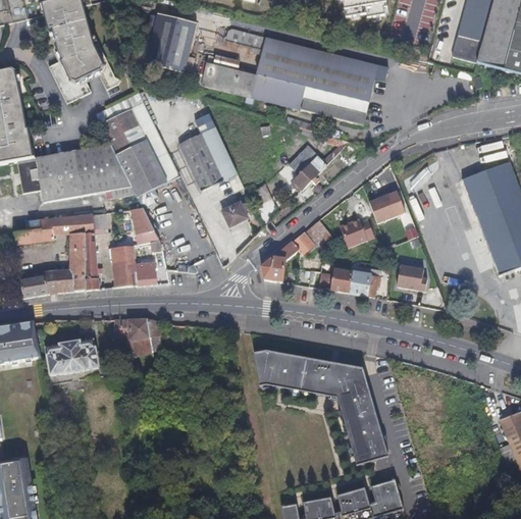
[(91,3),(90,0),(0,0),(0,24),(44,14),(41,2),(48,0),(82,0),(84,5),(91,3)]
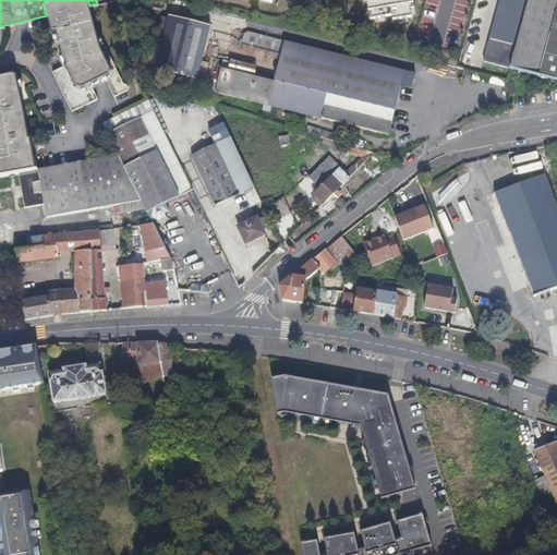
[(122,81),(99,35),(97,36),(87,0),(51,0),(44,2),(47,15),(51,32),(55,31),(59,46),(61,56),(65,63),(51,70),(52,71),(71,110),(97,97),(91,85),(105,77),(113,95),(125,88),(129,84),(122,81)]
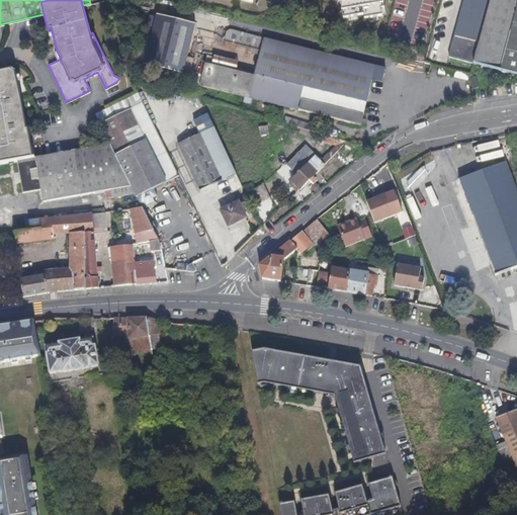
[(252,0),(337,0),(342,18),(381,11),(378,0),(252,0)]
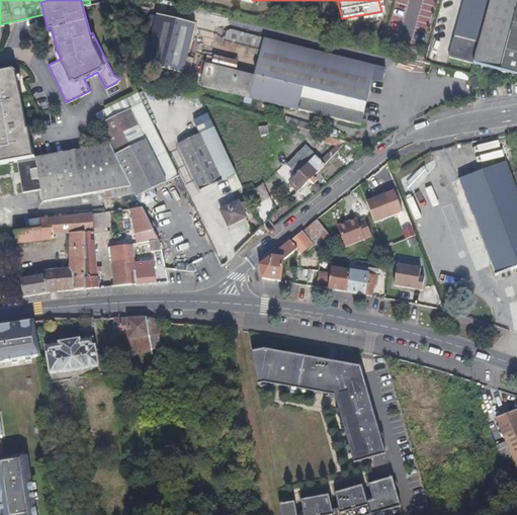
[(448,6),(449,0),(440,0),(438,10),(434,24),(432,30),(441,32),(448,6)]
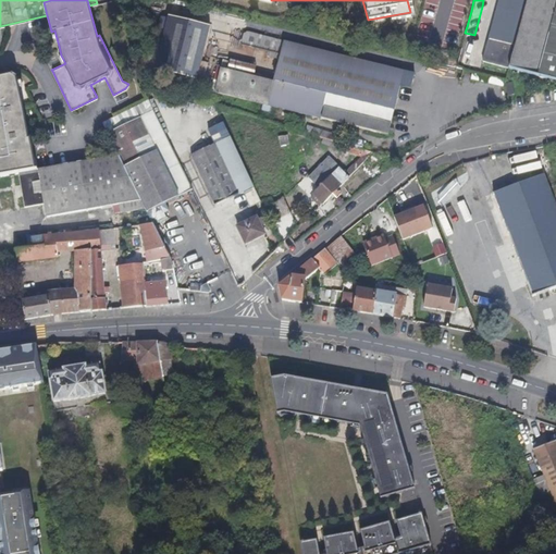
[(508,66),(526,0),(496,0),(487,36),(482,59),(508,66)]
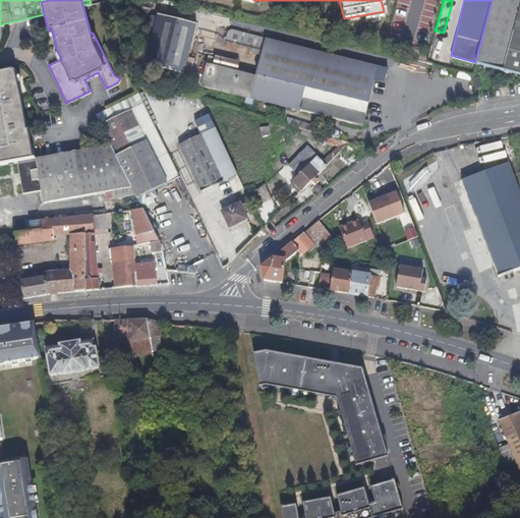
[(492,0),(475,63),(519,74),(519,0),(492,0)]
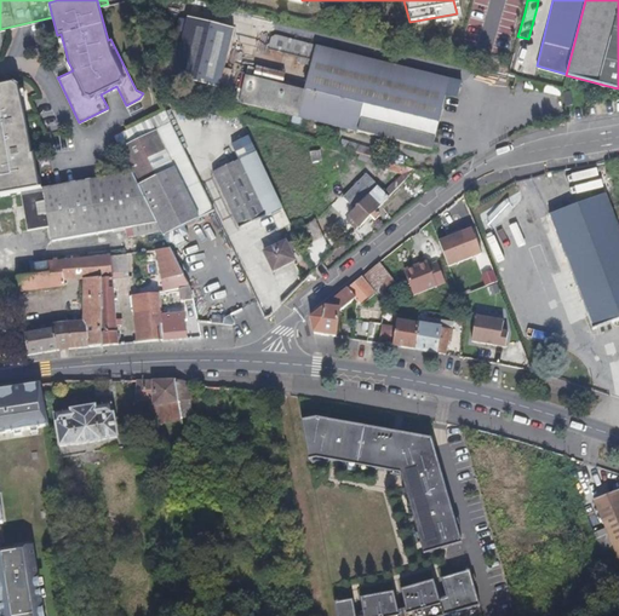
[(227,55),(234,26),(187,15),(172,75),(218,86),(219,84),(227,86),(231,68),(233,56),(227,55)]
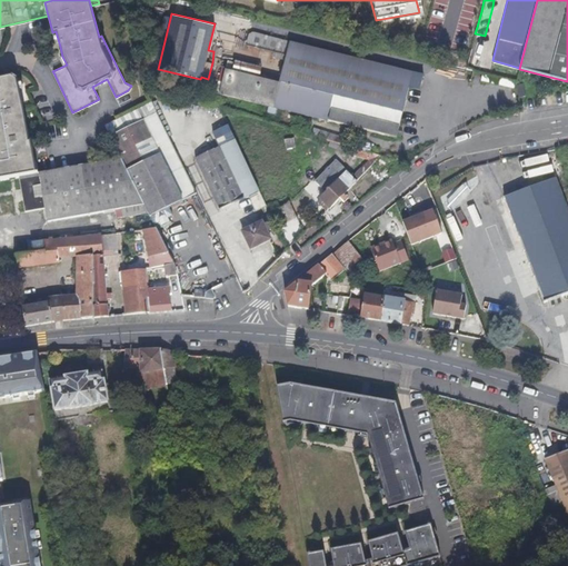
[(401,111),(411,70),(289,39),(252,30),(249,32),(246,43),(272,50),(271,55),(285,59),(279,81),(221,67),(215,91),(256,101),(328,119),(396,136),(396,135),(397,129),(399,123),(401,111)]
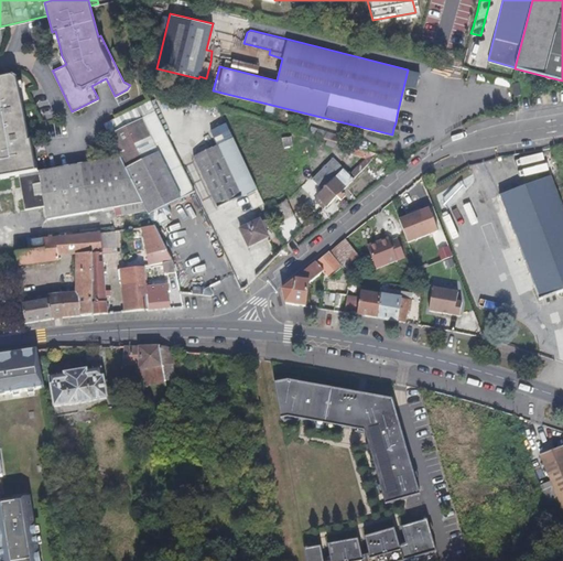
[(28,135),(25,120),(15,76),(11,73),(0,75),(0,176),(36,170),(30,137),(29,137),(28,135)]
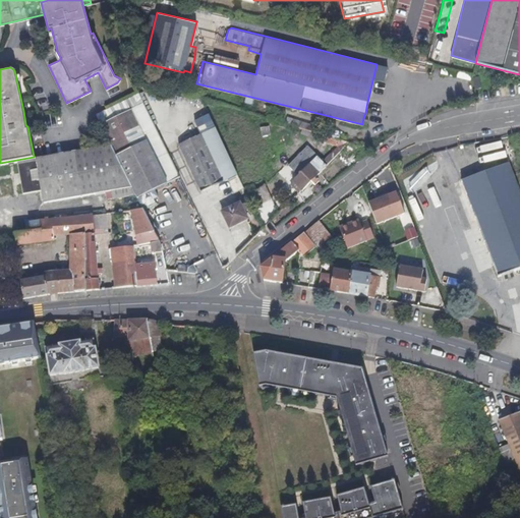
[(479,85),(477,74),(471,75),(473,87),(479,85)]
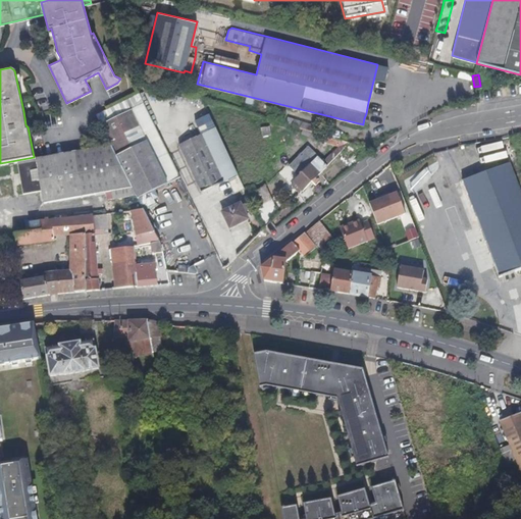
[(147,139),(139,123),(148,119),(141,105),(132,110),(132,108),(101,122),(111,144),(136,193),(137,197),(167,182),(147,139)]
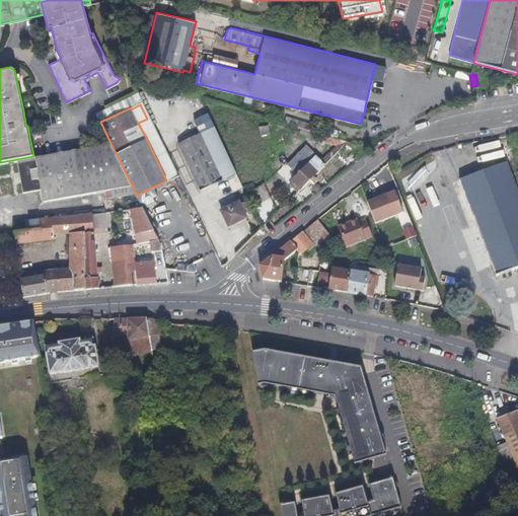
[(317,125),(308,122),(292,117),(291,123),(318,131),(319,125),(317,125)]
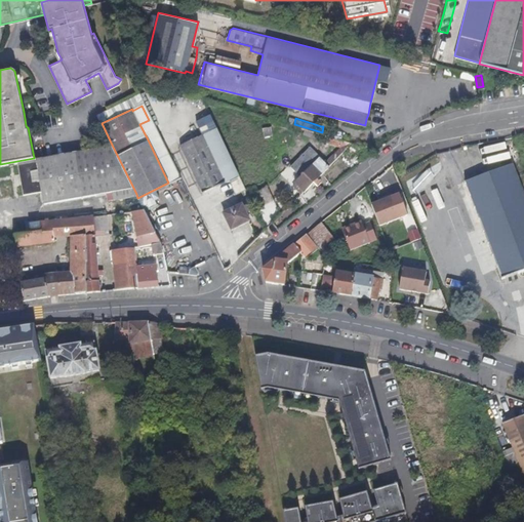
[(286,127),(288,122),(277,119),(275,124),(286,127)]
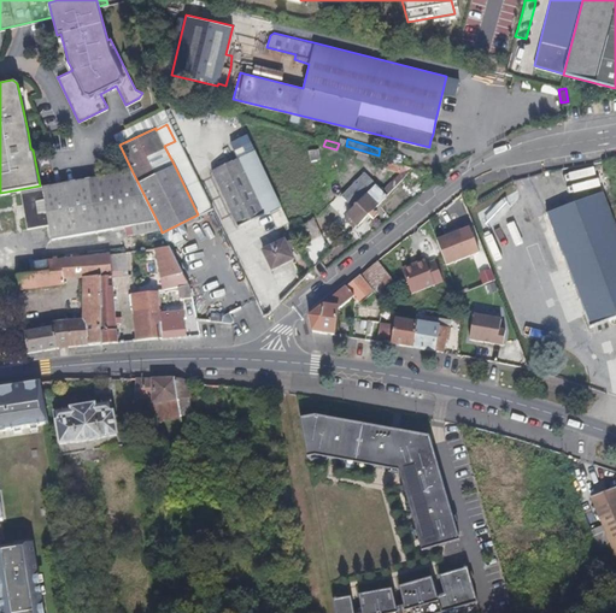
[(281,204),(254,149),(239,155),(238,155),(233,146),(206,159),(238,224),(263,212),(281,204)]
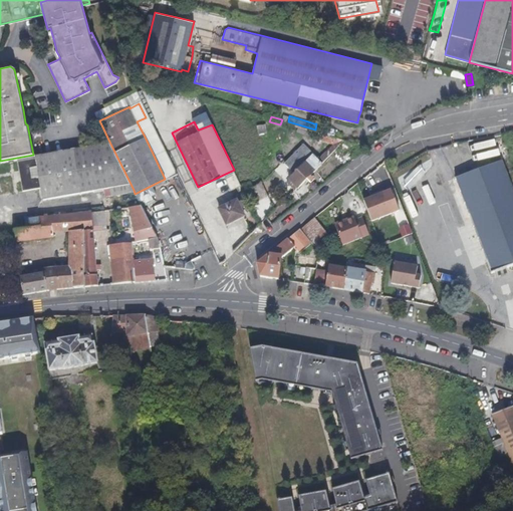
[(266,131),(264,122),(256,124),(258,133),(266,131)]
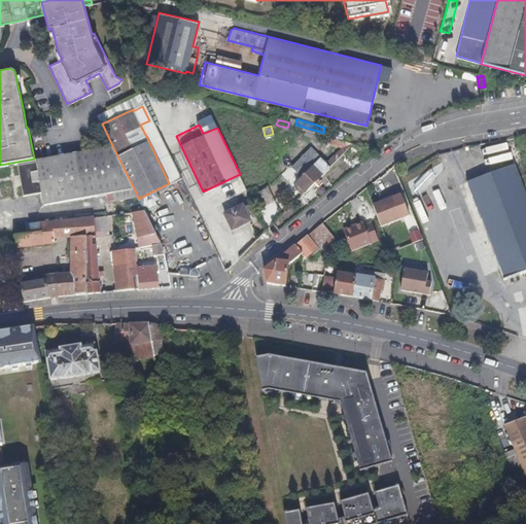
[(162,142),(155,128),(146,132),(170,180),(178,176),(177,174),(175,170),(162,142)]
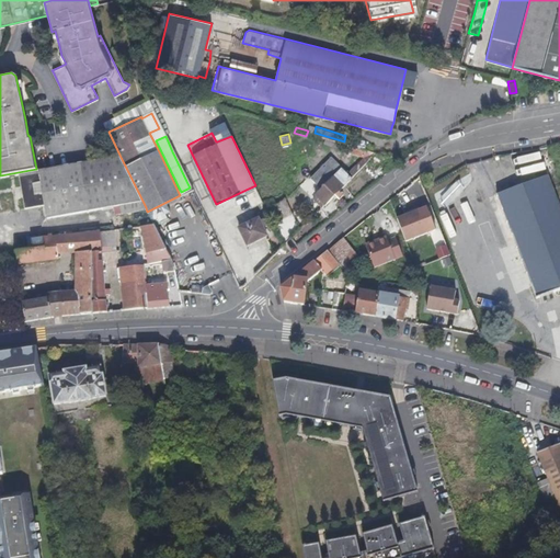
[(341,141),(326,136),(323,141),(340,146),(341,141)]
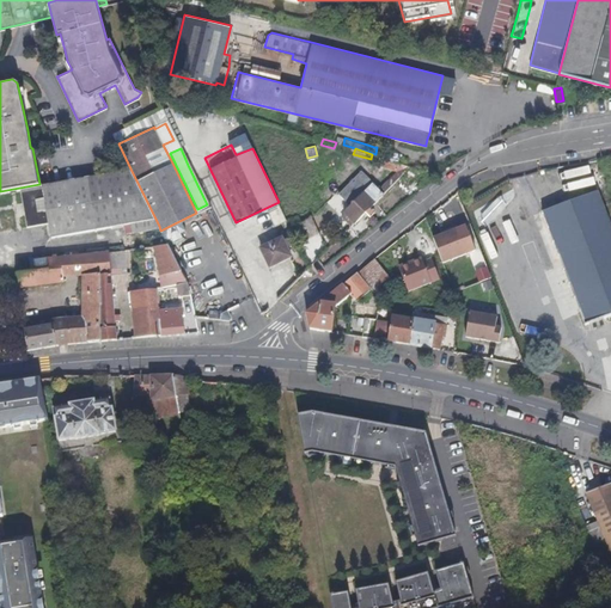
[(343,212),(353,221),(359,215),(365,210),(370,206),(383,192),(409,165),(378,155),(376,163),(379,164),(378,165),(395,170),(378,186),(359,170),(338,192),(349,204),(343,212)]
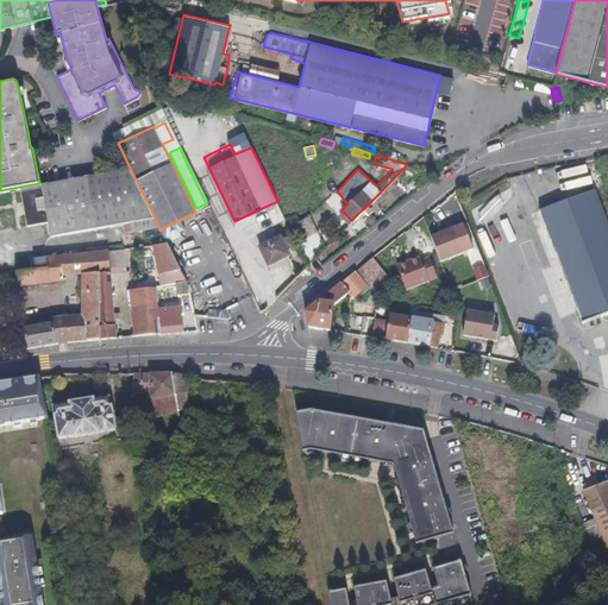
[(158,225),(130,168),(19,187),(26,224),(48,220),(50,235),(130,220),(131,229),(158,225)]
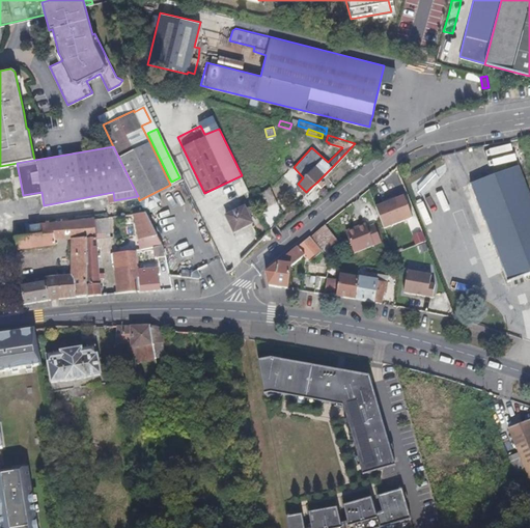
[(529,191),(529,192),(518,163),(469,182),(506,280),(529,271),(529,191)]
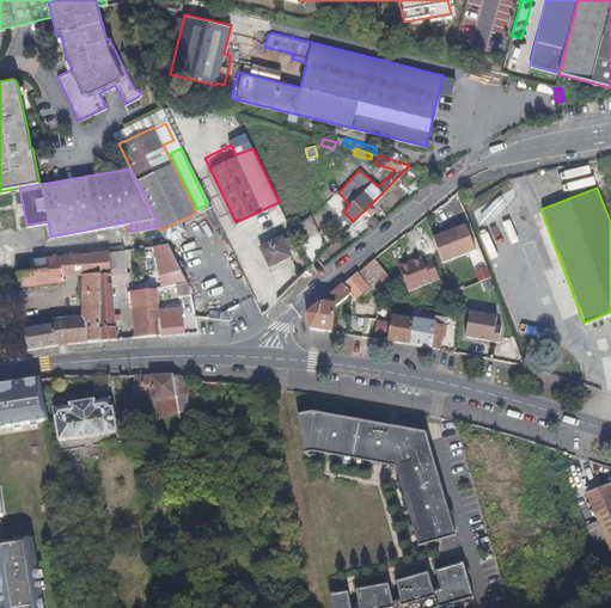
[(362,220),(368,214),(365,210),(359,215),(362,220)]
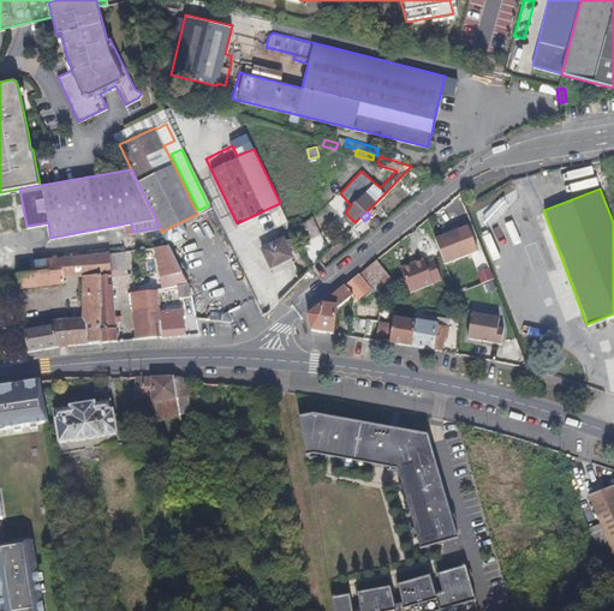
[(350,217),(345,213),(343,215),(352,225),(355,222),(350,217)]
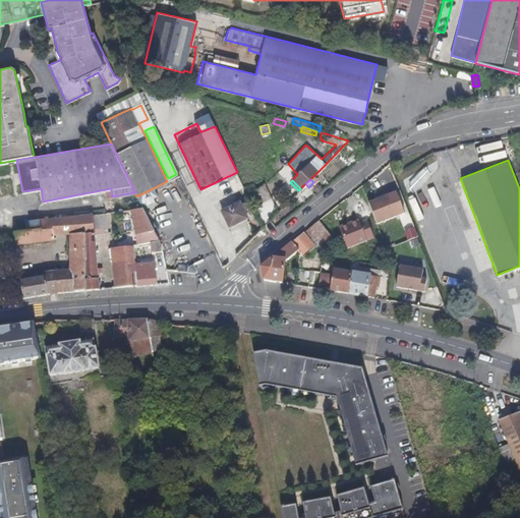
[(157,196),(157,193),(154,188),(136,196),(141,205),(157,196)]
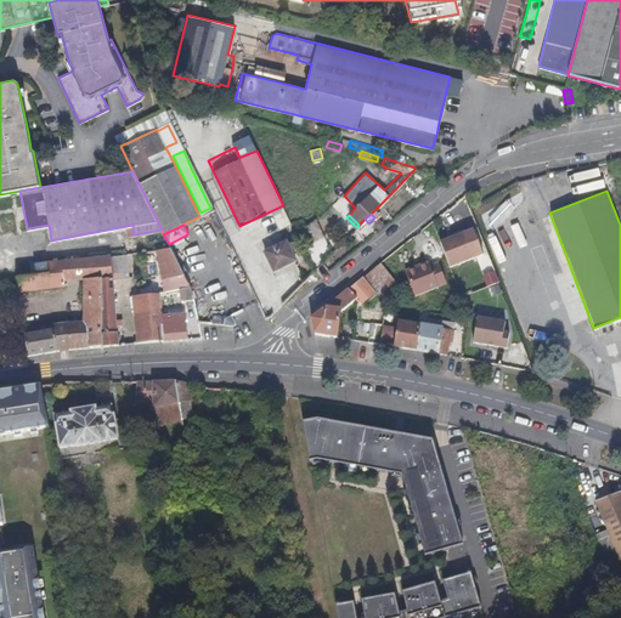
[(458,264),(483,254),(472,227),(462,231),(463,233),(449,239),(458,264)]
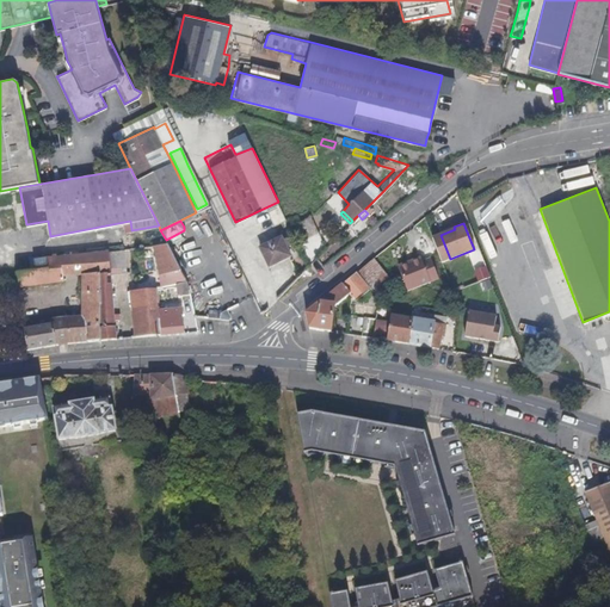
[(290,243),(285,236),(282,237),(281,235),(259,246),(269,265),(290,254),(287,246),(290,243)]
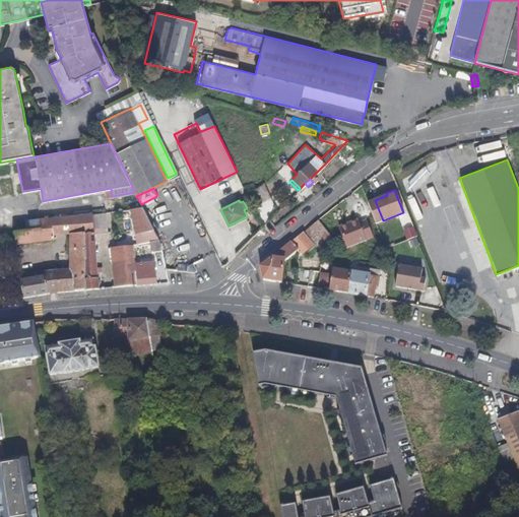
[(153,229),(142,206),(130,207),(134,232),(136,240),(148,239),(158,239),(153,229)]
